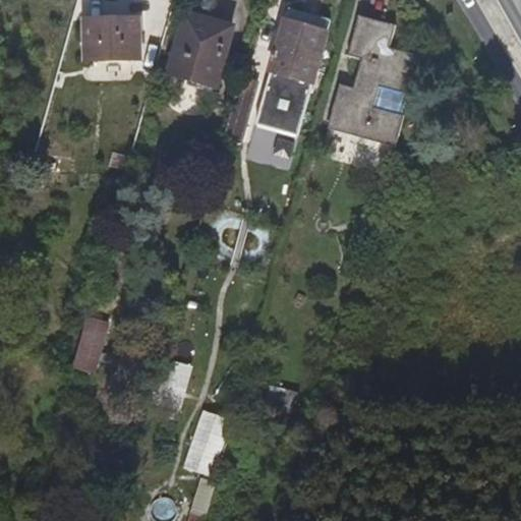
[(351,42),(363,46),(354,78),(343,75),(333,114),(400,132),(407,104),(374,94),(381,73),(412,82),(422,42),(391,34),(396,15),(360,6),(351,42)]
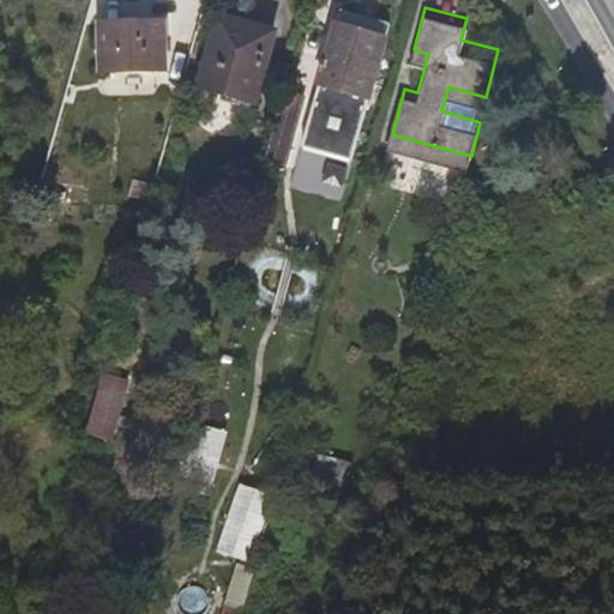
[(386,34),(335,17),(320,71),(372,85),(386,34)]
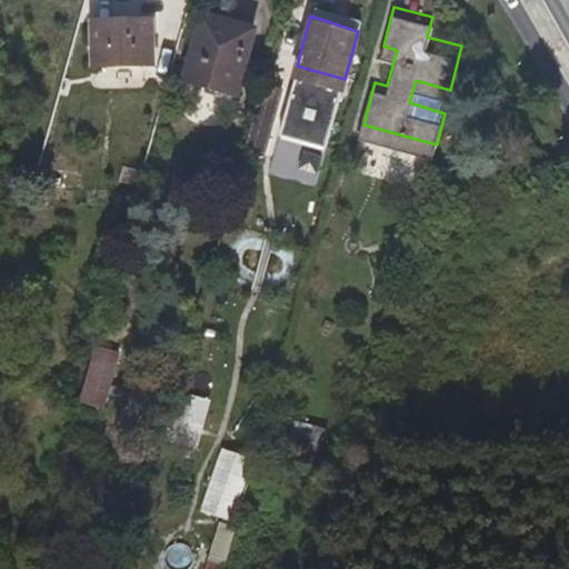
[(255,29),(208,17),(191,77),(238,91),(255,29)]
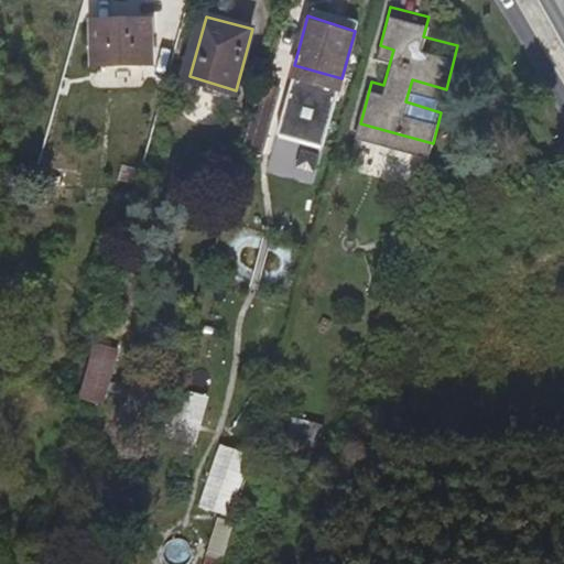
[(148,18),(93,18),(95,66),(148,66),(148,18)]
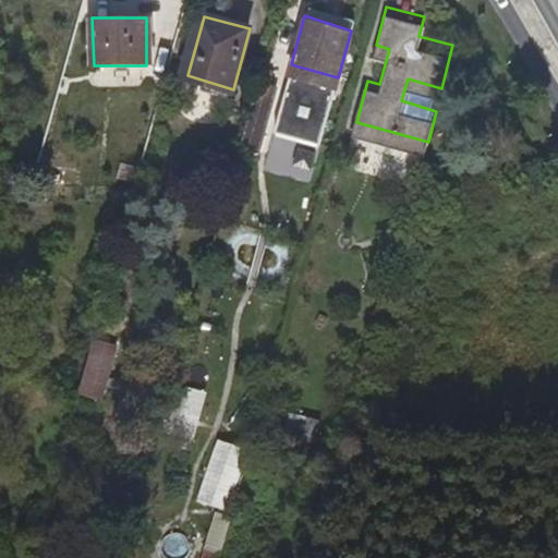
[(277,89),(256,83),(240,140),(242,141),(263,146),(277,89)]
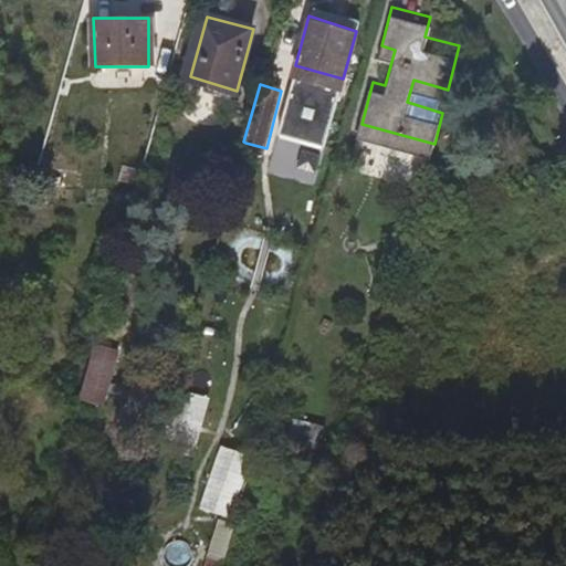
[(222,264),(243,276),(265,240),(244,228),(222,264)]
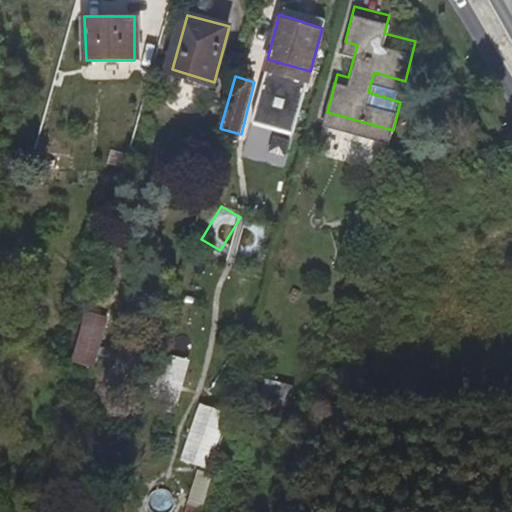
[(109,312),(89,307),(75,357),(94,362),(109,312)]
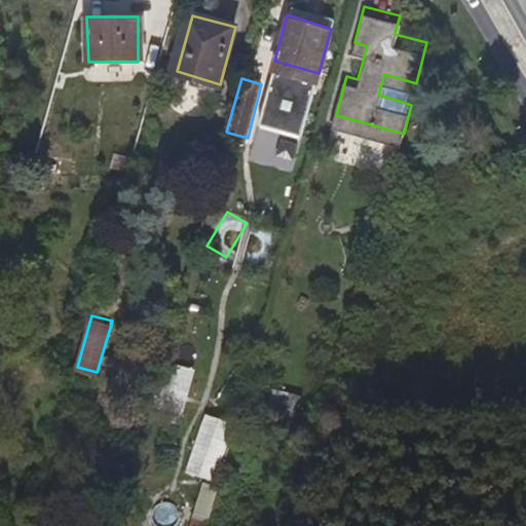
[(150,404),(178,414),(193,371),(165,361),(150,404)]
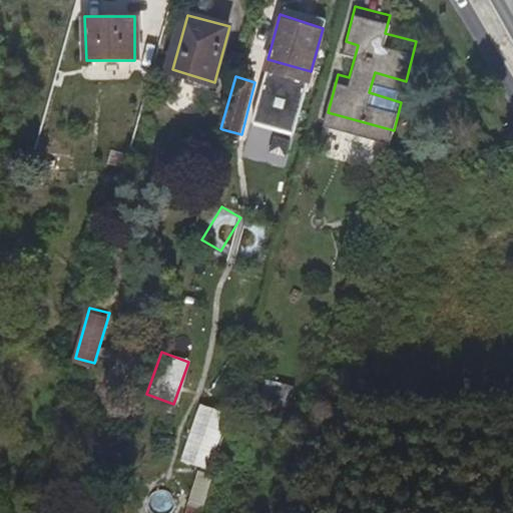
[(194,404),(180,463),(210,470),(225,412),(194,404)]
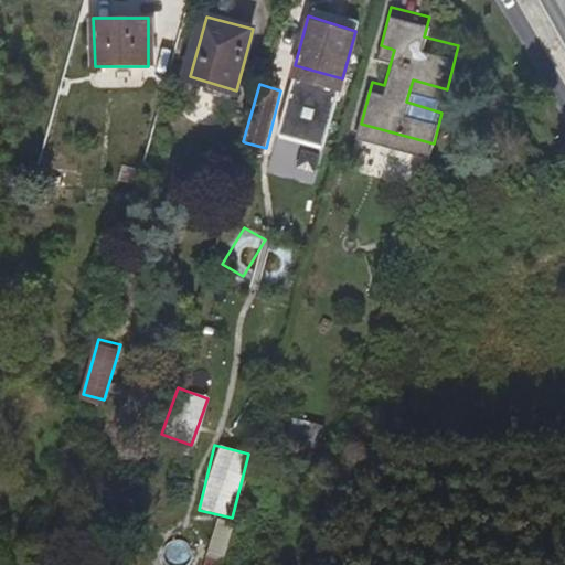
[(201,564),(217,564),(231,526),(214,522),(201,564)]
